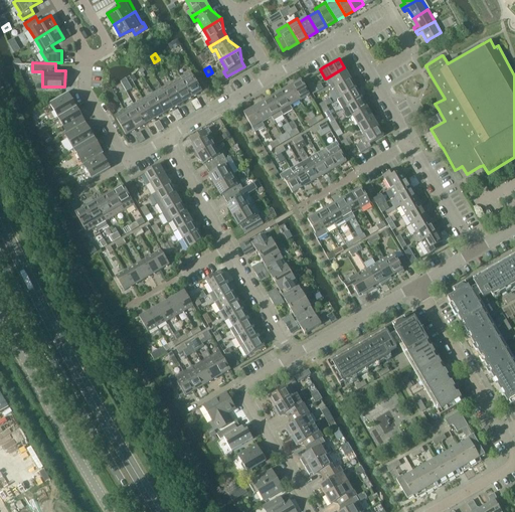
[(344,67),(326,78),(327,79),(327,80),(328,83),(330,83),(332,88),(350,77),(344,67)]
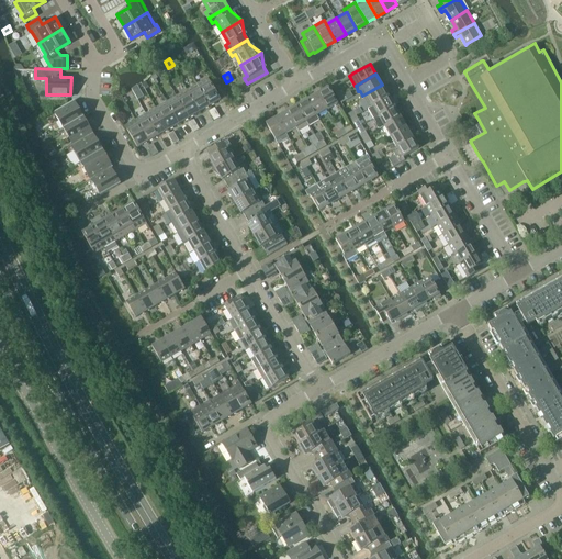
[(206,76),(197,82),(209,103),(220,98),(210,80),(206,76)]
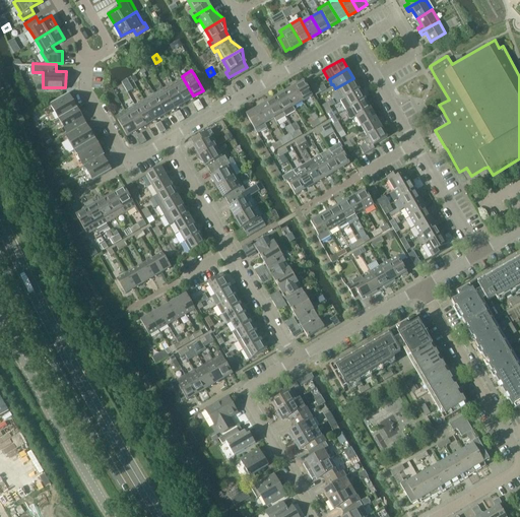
[(182,76),(172,81),(184,102),(193,95),(182,76)]
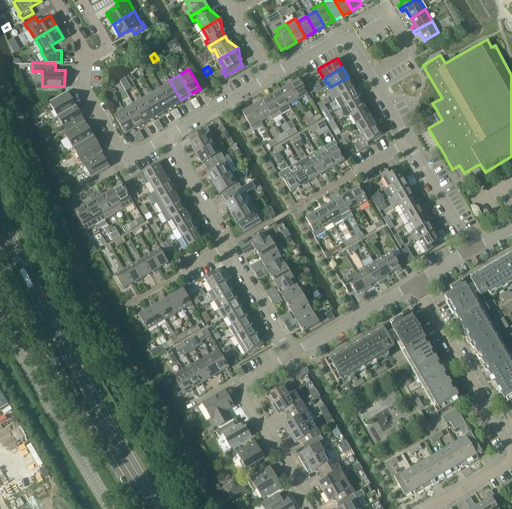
[(330,87),(329,88),(334,97),(353,86),(348,77),(330,87)]
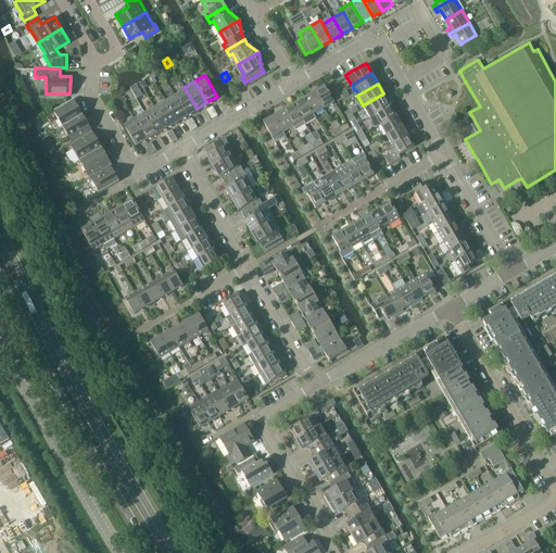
[(324,85),(314,90),(323,107),(333,100),(329,92),(325,86),(324,85)]
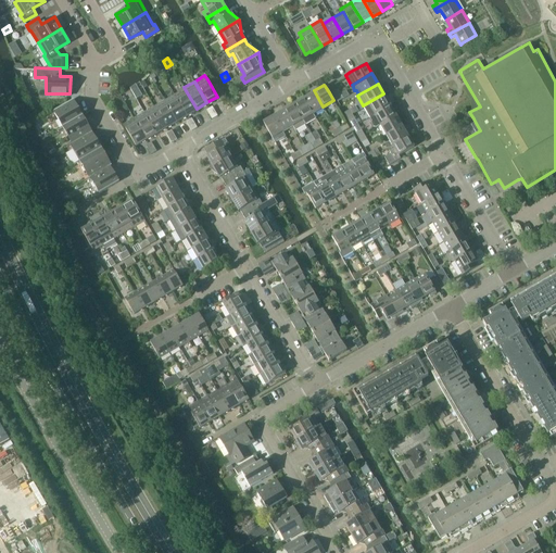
[(184,87),(174,92),(187,114),(197,109),(184,87)]
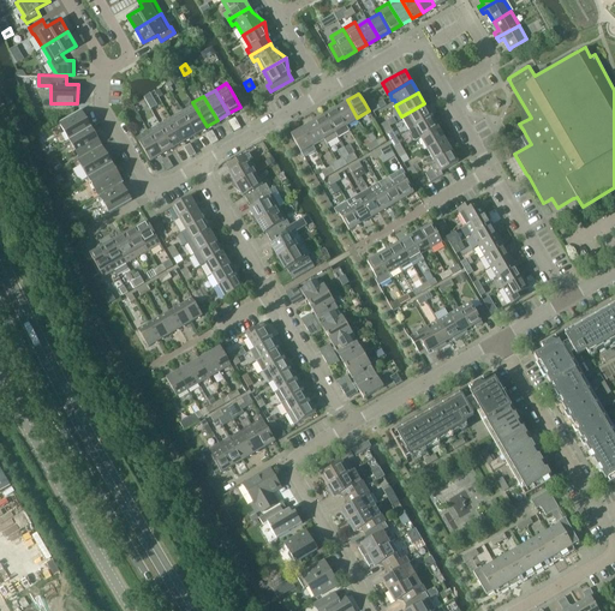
[(347,100),(336,106),(346,124),(357,118),(347,100)]
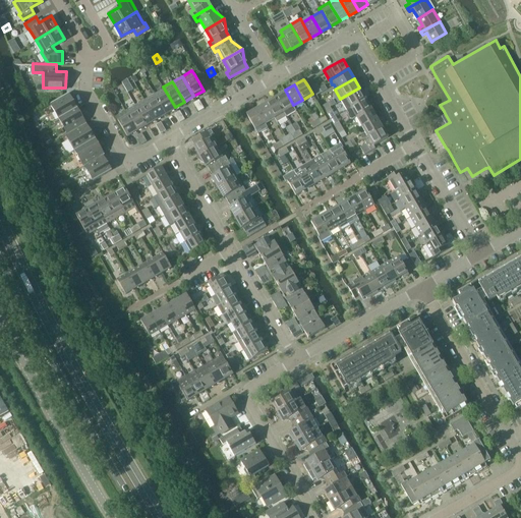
[(163,87),(154,93),(165,113),(175,107),(163,87)]
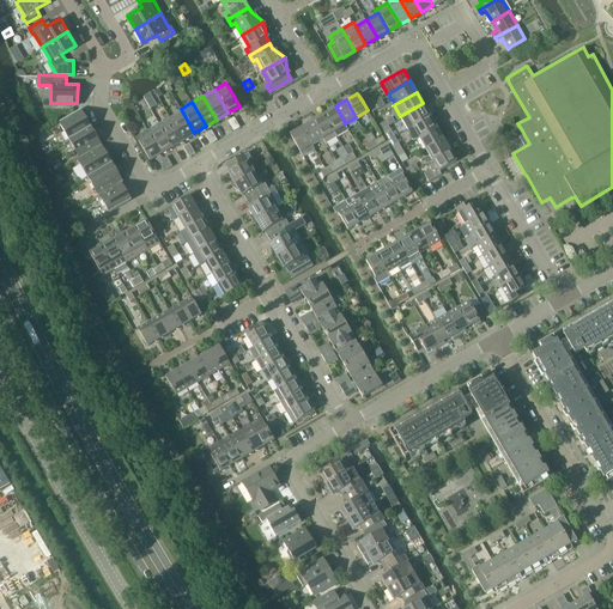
[(423,103),(400,116),(407,127),(430,114),(423,103)]
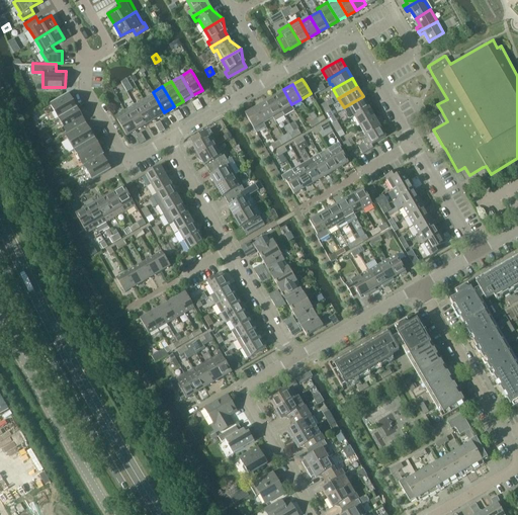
[(283,89),(273,95),(284,114),(294,109),(291,104),(283,89)]
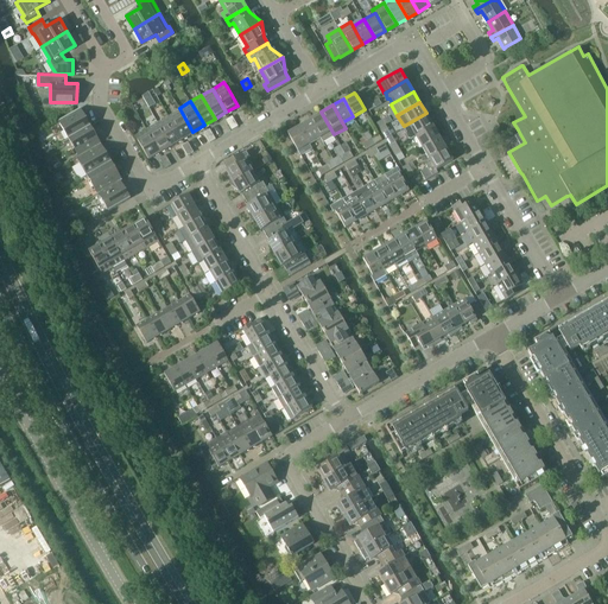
[(68,137),(89,125),(80,107),(58,119),(68,137)]
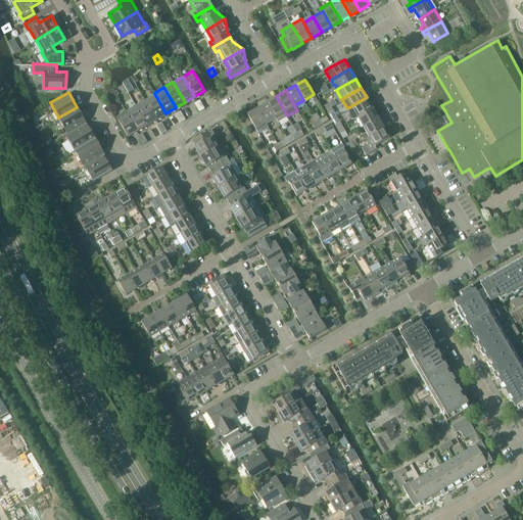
[(154,93),(144,98),(156,119),(165,113),(154,93)]
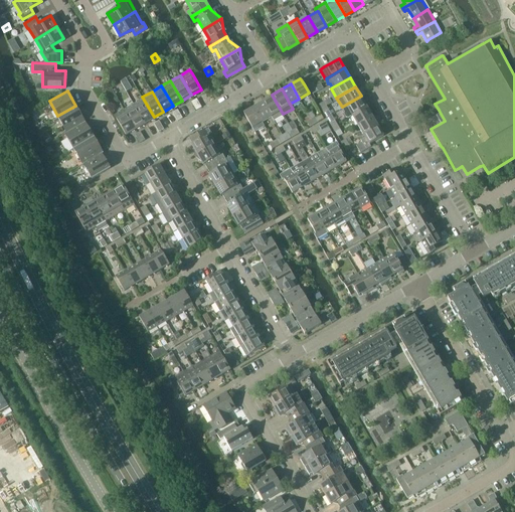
[(272,95),(263,100),(271,115),(274,119),(283,114),(272,95)]
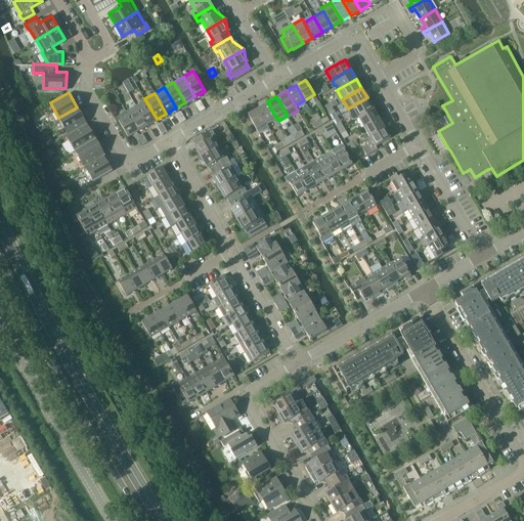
[(367,97),(348,109),(350,113),(350,115),(351,118),(353,118),(353,119),(358,116),(373,107),(367,97)]
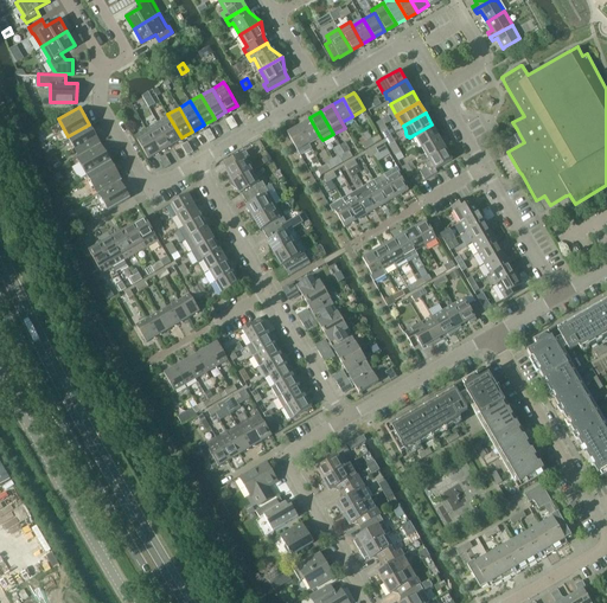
[(167,114),(157,121),(171,145),(181,138),(167,114)]
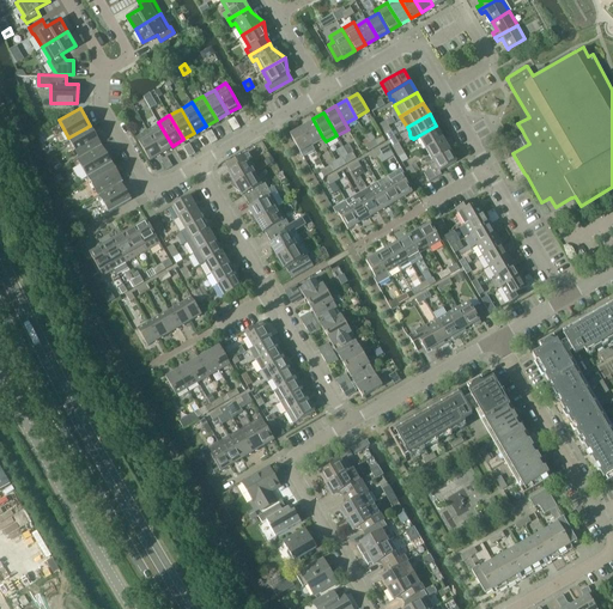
[(313,119),(301,126),(311,142),(322,136),(313,119)]
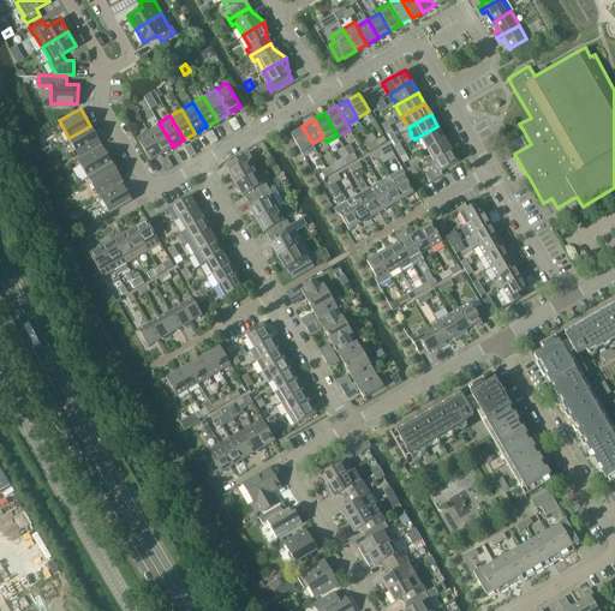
[(159,123),(148,129),(161,153),(173,147),(159,123)]
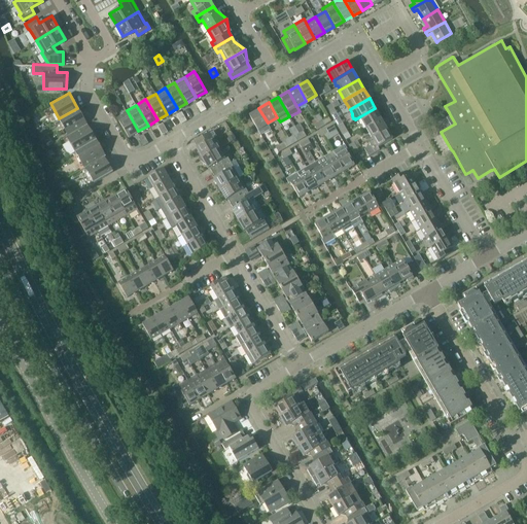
[(68,134),(86,124),(77,108),(59,118),(68,134)]
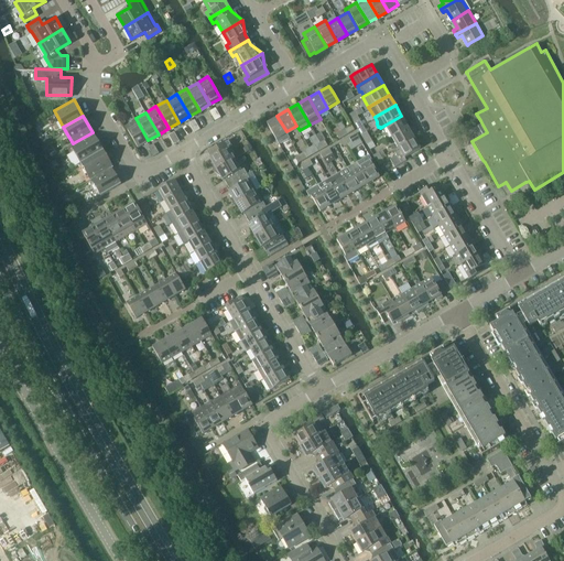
[(277,116),(266,122),(275,138),(278,142),(289,137),(286,131),(277,116)]
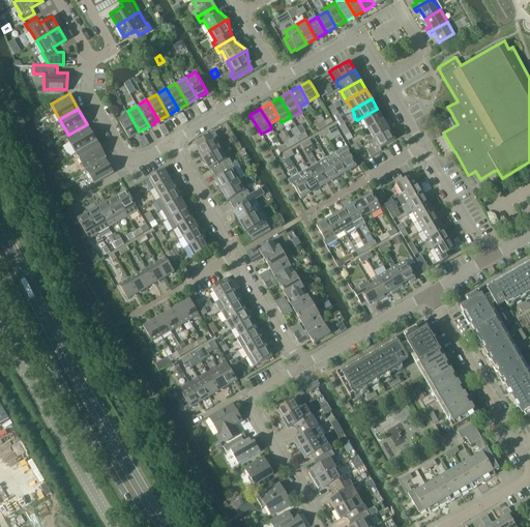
[(377,109),(362,117),(367,127),(383,118),(377,109)]
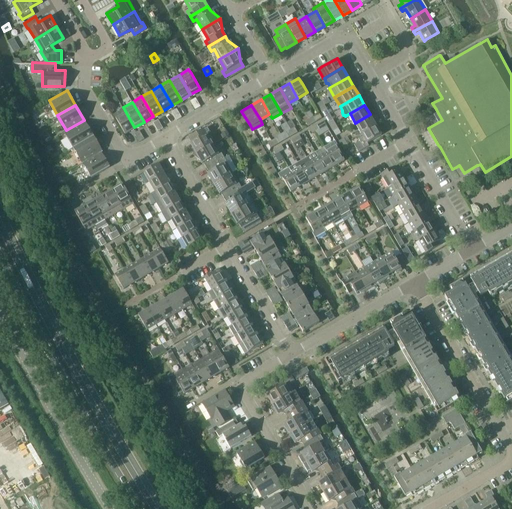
[(123,107),(113,113),(115,117),(125,133),(134,127),(123,107)]
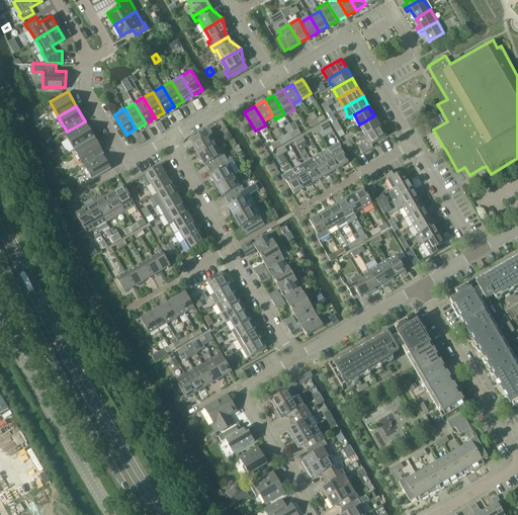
[(374,115),(359,124),(365,134),(379,125),(374,115)]
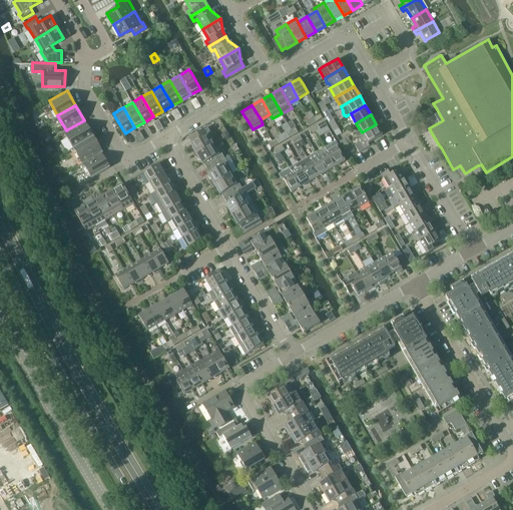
[(73,146),(93,135),(84,120),(66,130),(64,132),(73,146)]
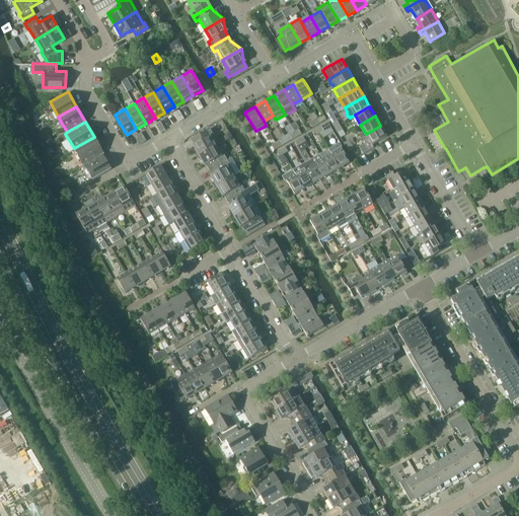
[(364,141),(358,145),(363,152),(373,146),(372,143),(386,135),(380,126),(366,134),(361,137),(364,141)]
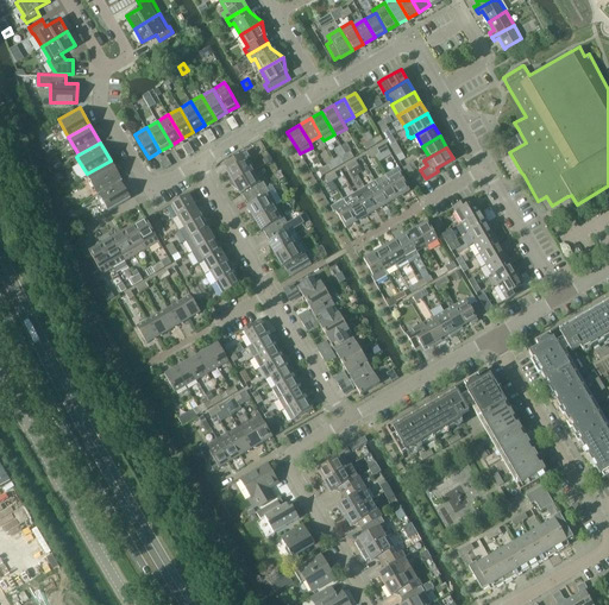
[(245,150),(224,162),(227,168),(230,183),(251,170),(245,158),(249,156),(245,150)]
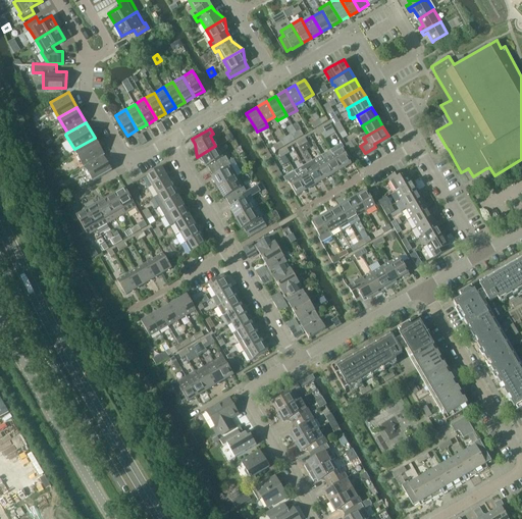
[(84,164),(103,153),(95,138),(74,149),(84,164)]
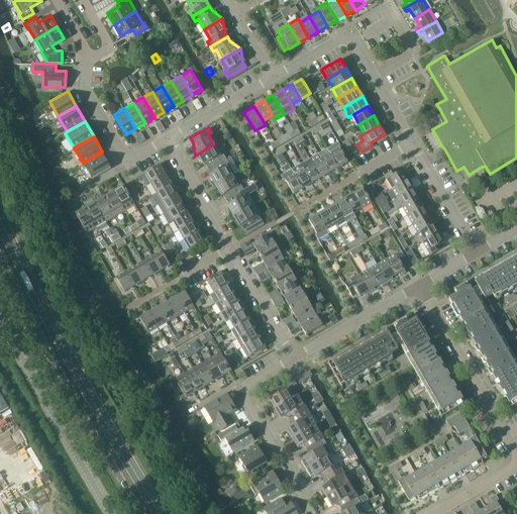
[(338,140),(327,146),(338,166),(347,161),(339,146),(340,145),(338,140)]
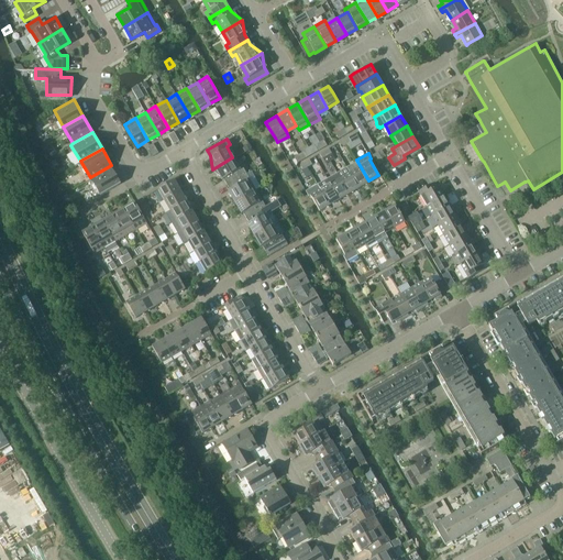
[(232,157),(212,169),(223,178),(227,183),(245,172),(242,166),(239,168),(232,157)]
